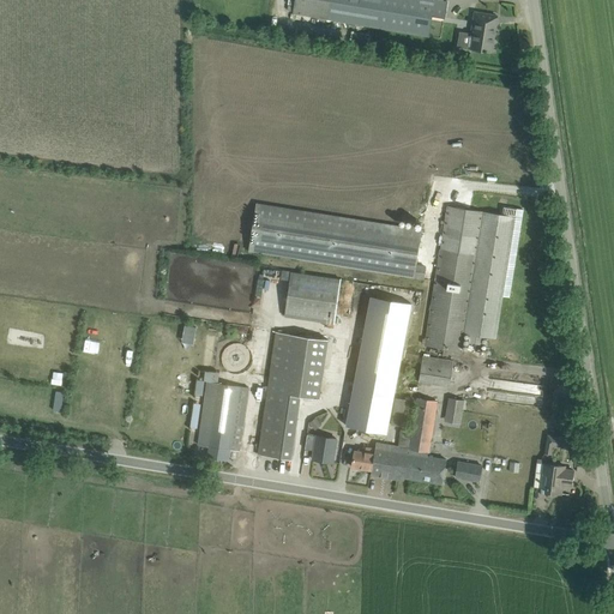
[(326,19),(428,36),(432,17),(443,19),(446,1),(435,0),(294,0),(293,13),(326,19)]
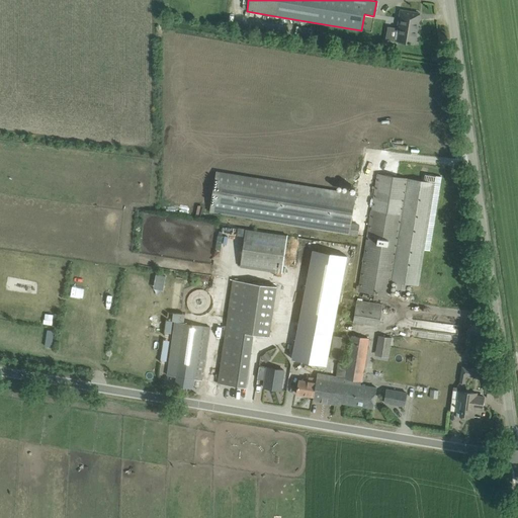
[(415,44),(420,13),(401,10),(399,24),(401,25),(400,28),(389,26),(386,39),(415,44)]
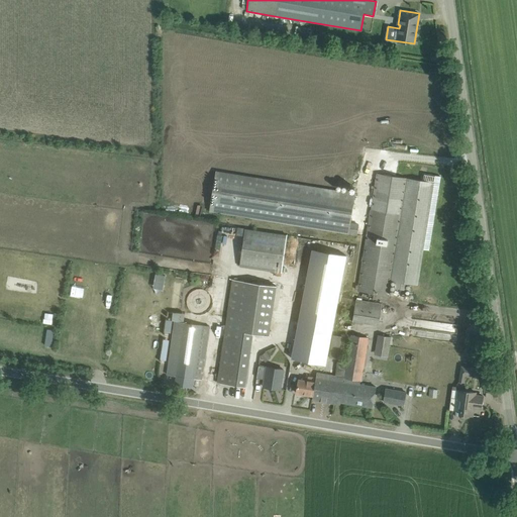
[(357,236),(358,224),(350,223),(355,193),(216,171),(210,212),(357,236)]
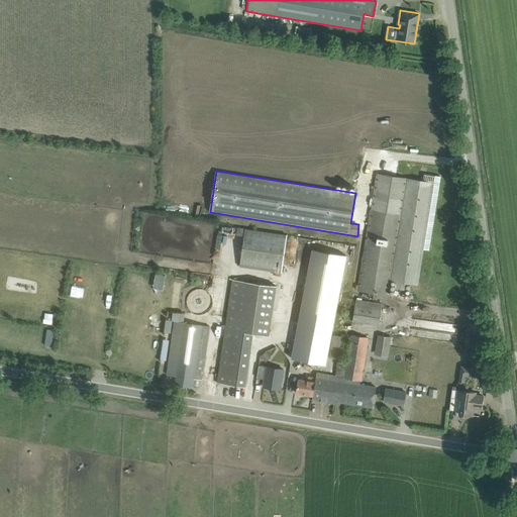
[(431,182),(377,173),(358,291),(389,295),(391,281),(396,282),(395,288),(406,290),(407,283),(418,285),(423,251),(428,252),(440,177),(432,175),(431,182)]
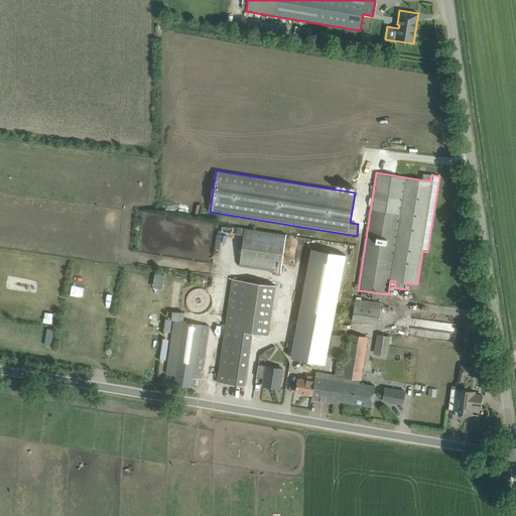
[(237,266),(280,269),(283,233),(240,229),(237,266)]
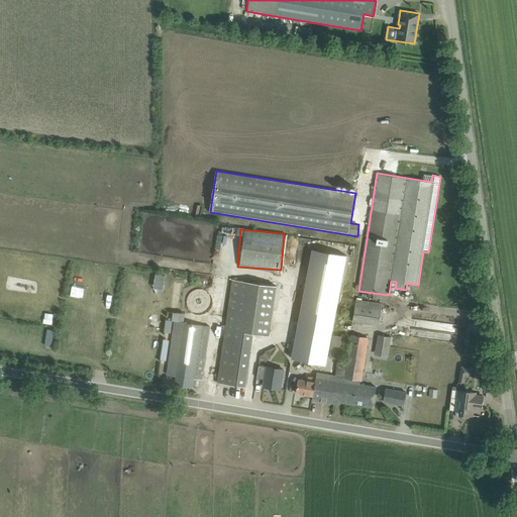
[(312,249),(292,358),(325,365),(346,255),(312,249)]
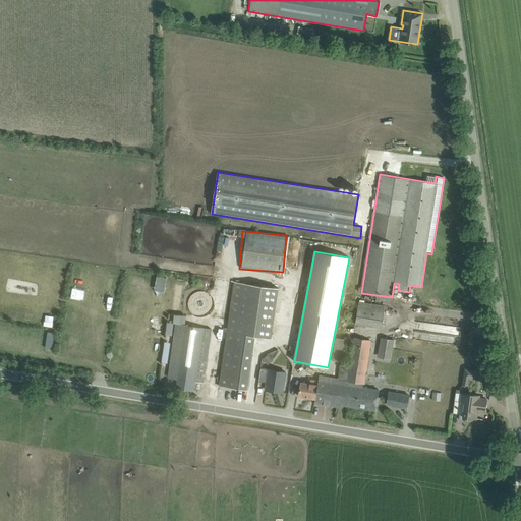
[(117,284),(118,273),(102,273),(101,283),(117,284)]
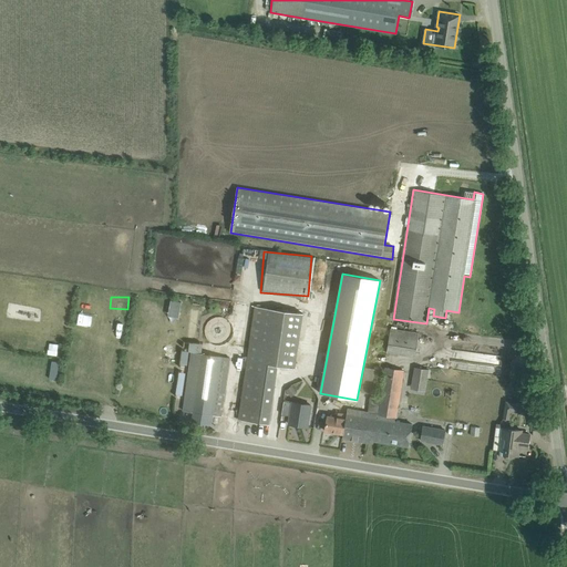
[(178,313),(181,301),(171,299),(168,311),(178,313)]
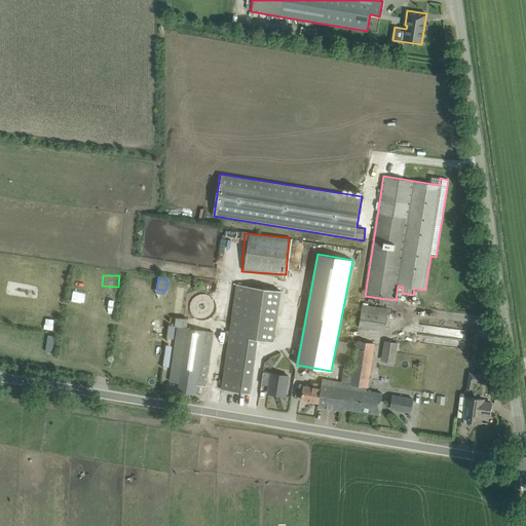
[(274,342),(282,291),(236,285),(221,388),(249,392),(257,339),(274,342)]
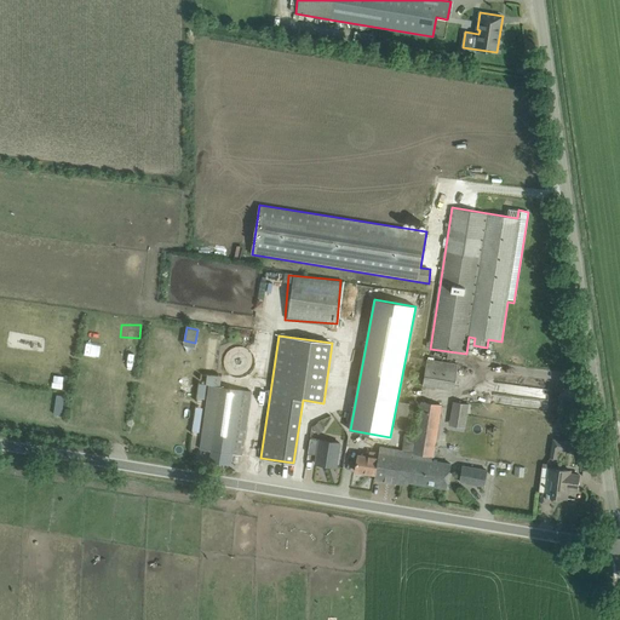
[(454,391),(458,365),(426,360),(424,379),(420,378),(419,385),(423,385),(423,386),(454,391)]
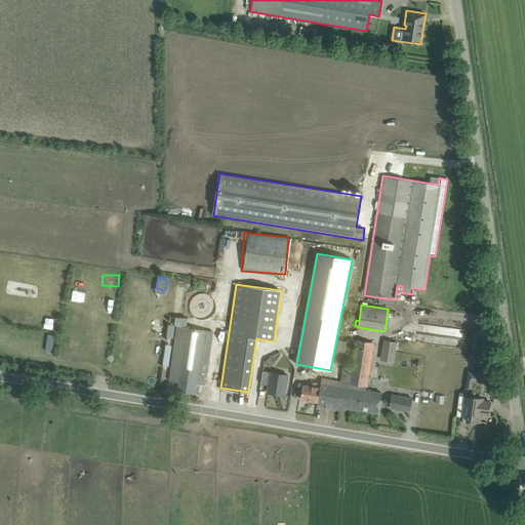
[(200,385),(208,330),(178,326),(170,380),(200,385)]
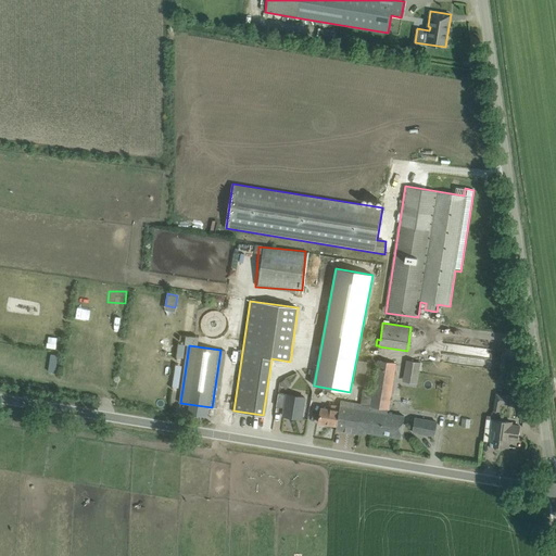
[(51,354),(49,371),(55,373),(58,355),(51,354)]
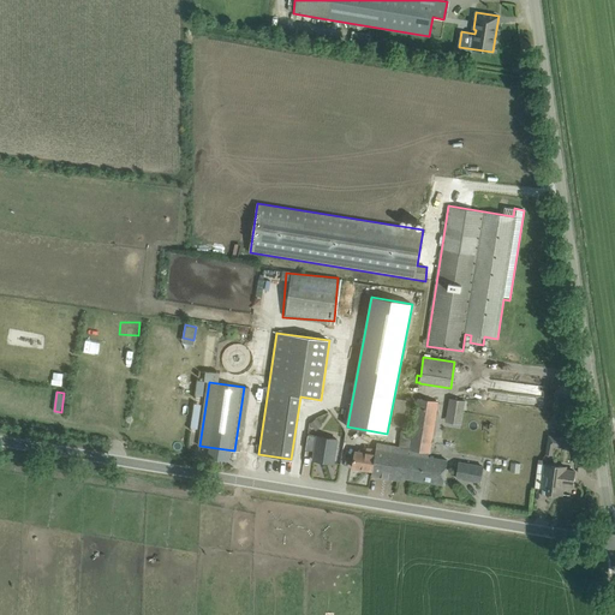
[(429,453),(439,401),(418,398),(412,435),(401,434),(399,447),(401,448),(395,481),(400,481),(401,477),(443,484),(447,460),(428,457),(429,453)]
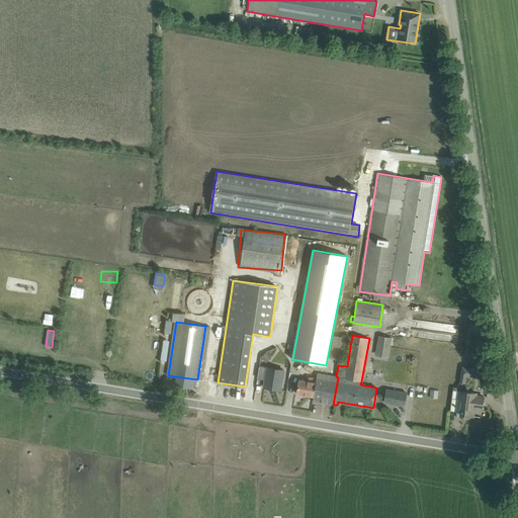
[(379,336),(377,346),(390,348),(392,338),(379,336)]
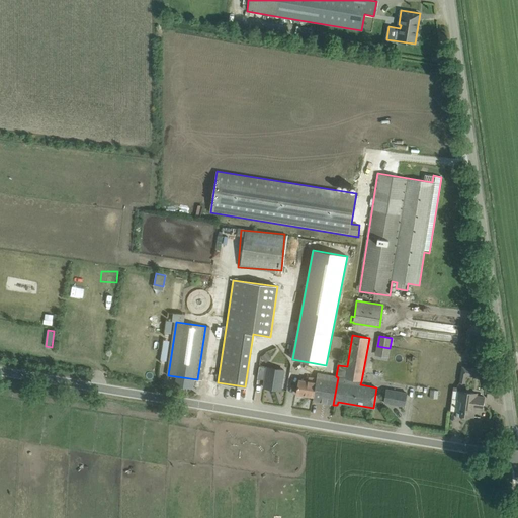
[(267,367),(264,387),(280,391),(283,370),(267,367)]
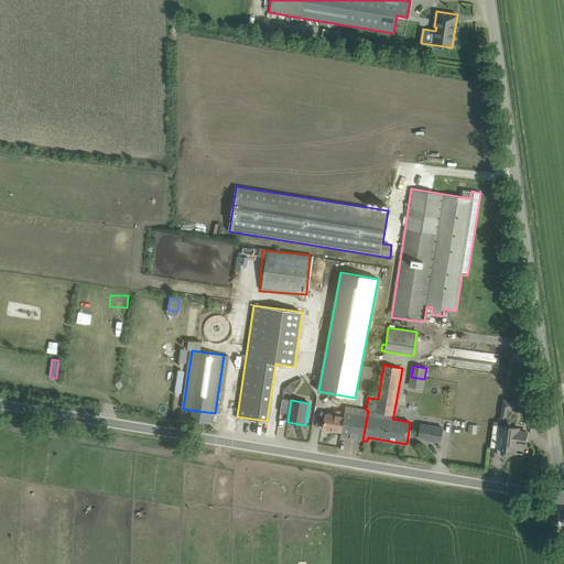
[(512,411),(514,401),(503,400),(500,418),(507,419),(508,411),(512,411)]
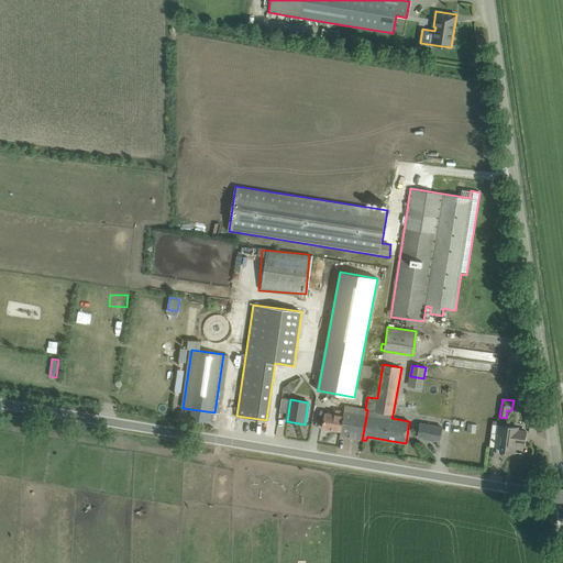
[(367,410),(365,409),(345,406),(344,411),(337,410),(335,415),(326,412),(324,417),(323,428),(341,431),(340,435),(362,440),(367,410)]
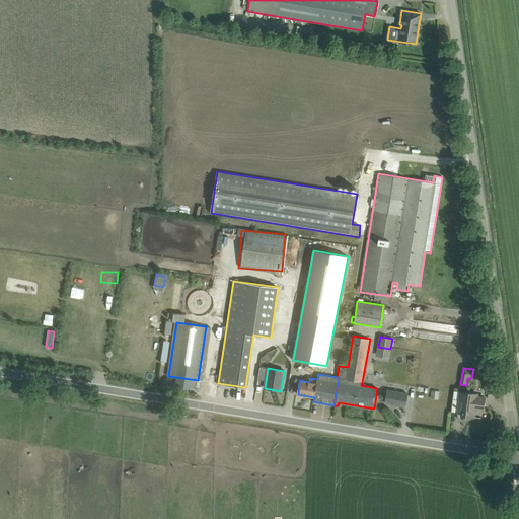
[(494,377),(486,378),(488,393),(496,392),(494,377)]
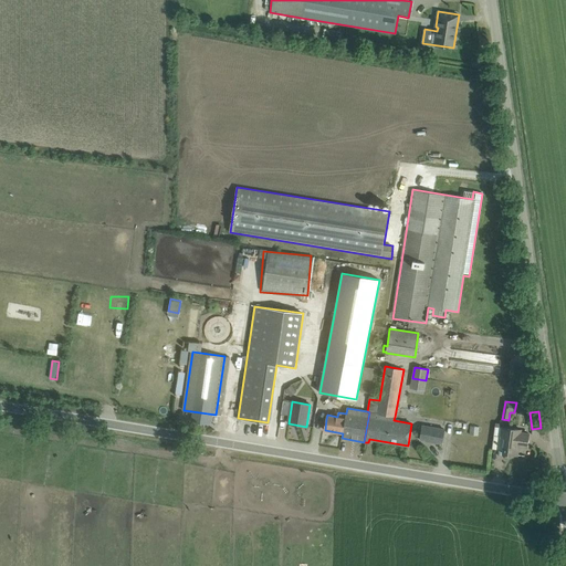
[(442,443),(444,429),(422,426),(420,440),(442,443)]
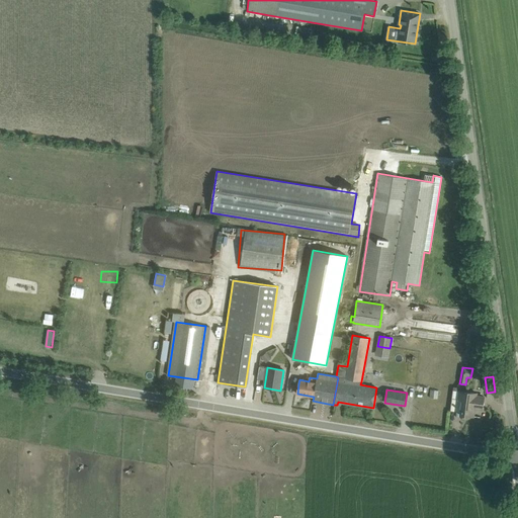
[(483,410),(485,397),(477,396),(477,393),(460,391),(458,400),(462,400),(460,415),(473,417),(475,409),(483,410)]
